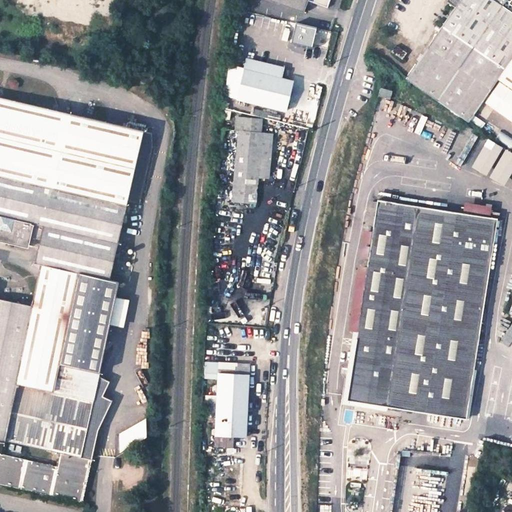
[(271,0),(302,11),(306,0),(314,0),(326,4),(327,0),(271,0)]
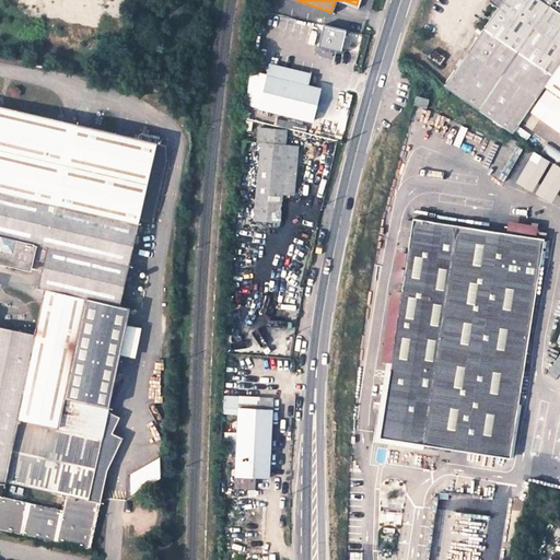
[(545,88),(559,97),(559,1),(558,0),(492,0),(490,3),(499,9),(443,88),(513,135),(545,88)]
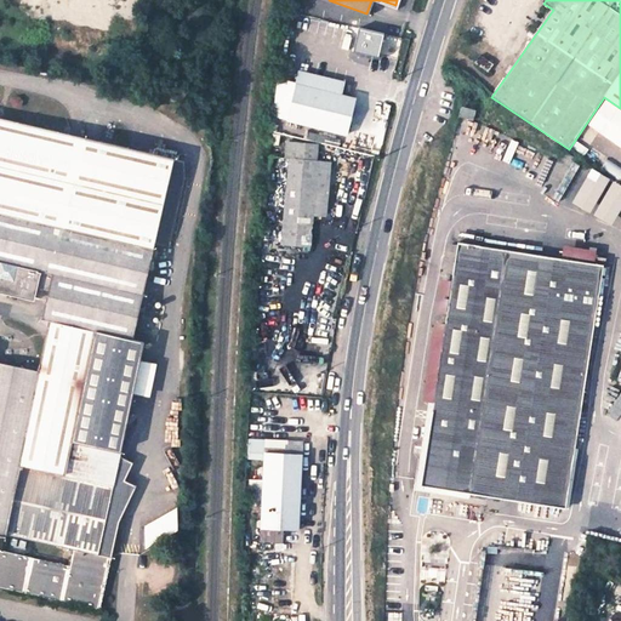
[(376,52),(391,56),(396,38),(381,33),(376,52)]
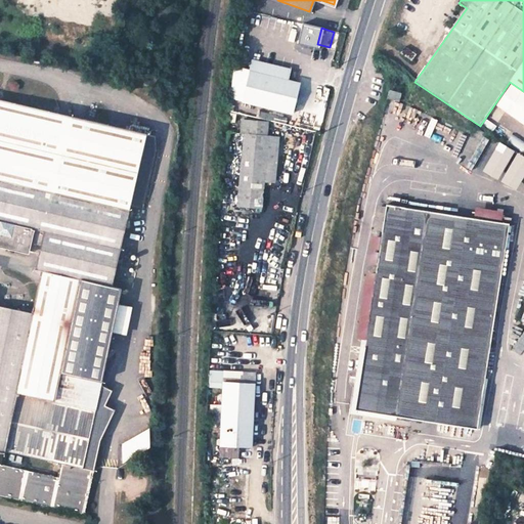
[(409,59),(415,53),(405,47),(400,53),(409,59)]
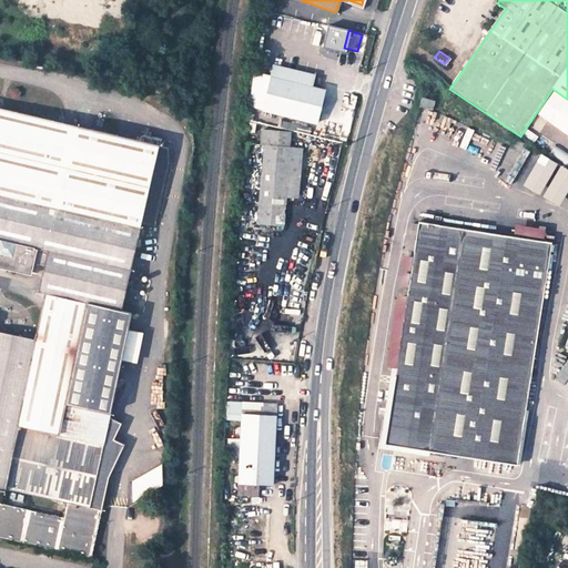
[(316,78),(276,67),(273,79),(271,78),(264,109),(318,123),(325,91),(314,88),(316,78)]
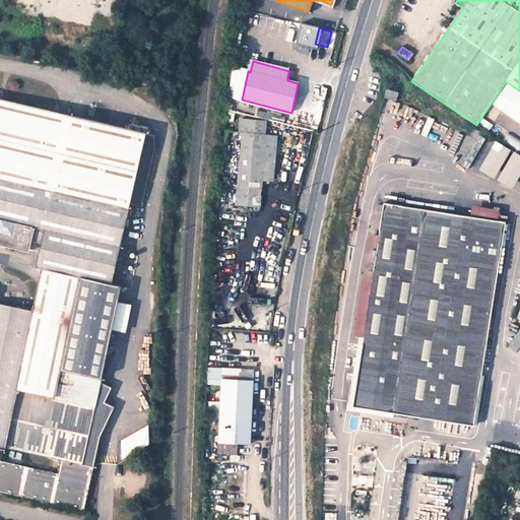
[(395,102),(397,93),(388,90),(386,99),(395,102)]
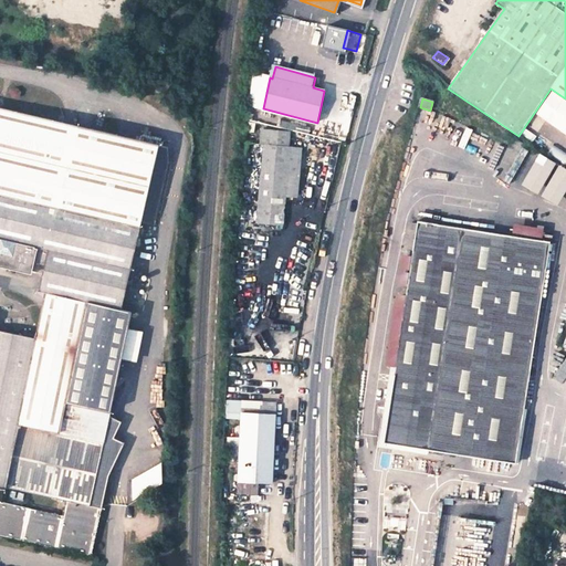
[(153,144),(77,126),(0,108),(0,178),(62,194),(60,207),(136,223),(153,144)]
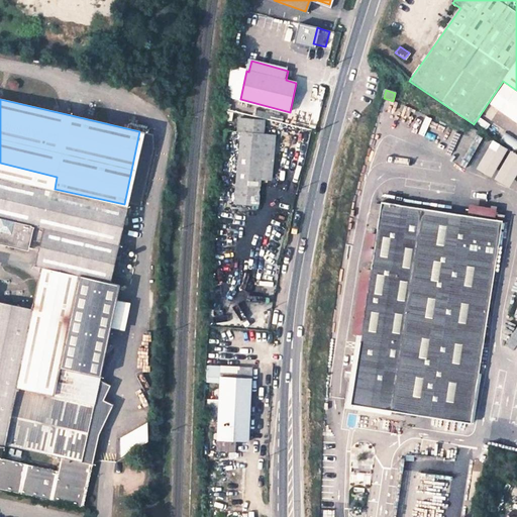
[(240,117),(239,131),(265,133),(265,118),(240,117)]
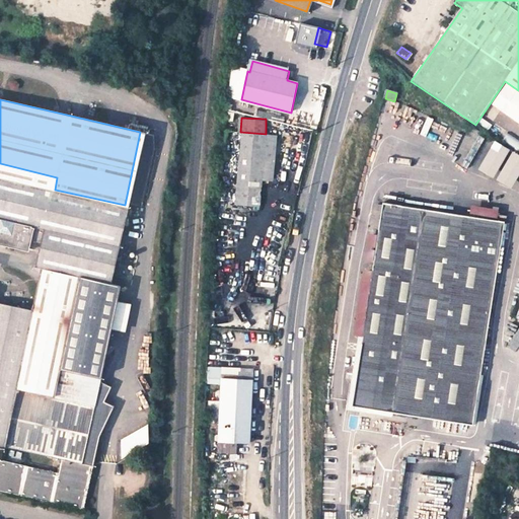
[(275,135),(240,132),(238,158),(244,159),(241,191),(235,191),(234,200),(237,200),(237,204),(254,206),(260,160),(273,161),(275,135)]
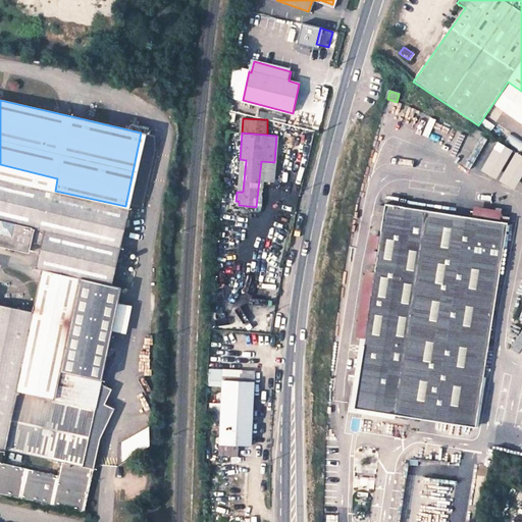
[(476,169),(511,188),(521,166),(521,156),(509,150),(510,149),(492,140),(476,169)]
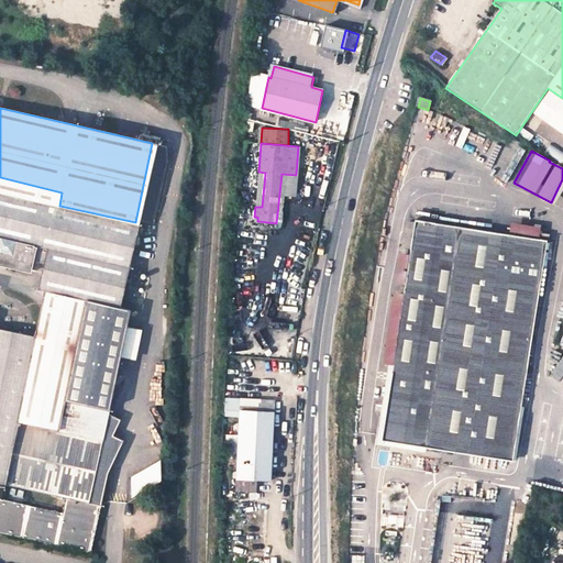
[(62,192),(0,177),(0,261),(41,271),(36,287),(46,289),(43,304),(80,312),(84,297),(119,305),(135,222),(59,206),(62,192)]
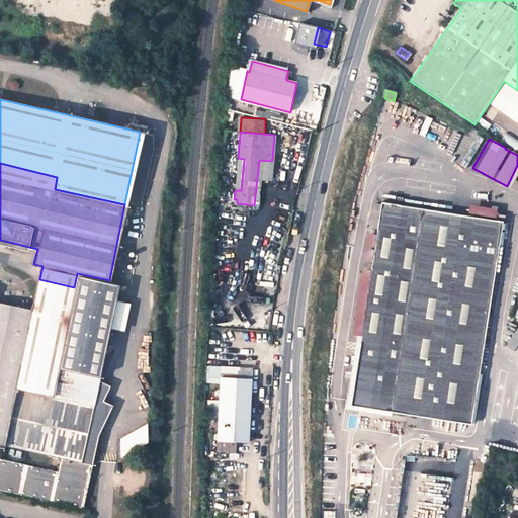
[(472,425),(504,222),(382,202),(351,406),(472,425)]
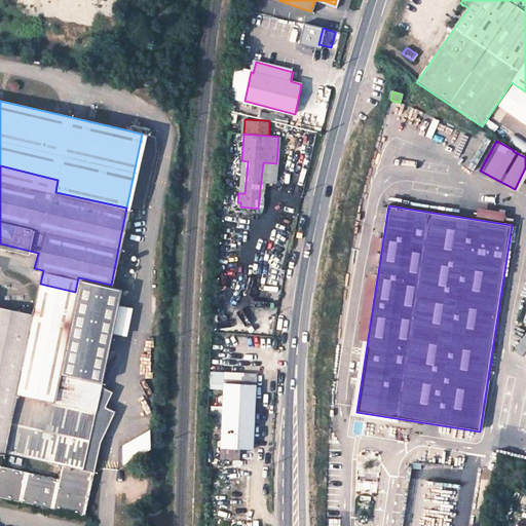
[(60,373),(100,381),(102,381),(120,287),(111,285),(78,277),(75,292),(60,373)]
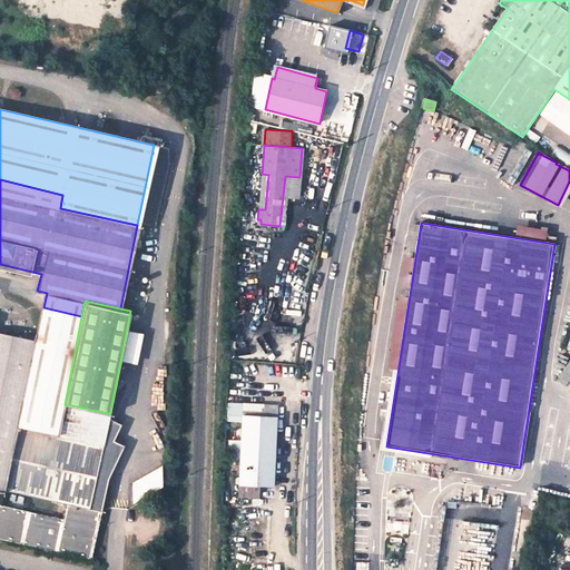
[(7,336),(0,372),(0,488),(67,502),(64,517),(0,503),(0,536),(94,556),(104,507),(90,504),(108,413),(65,404),(81,316),(43,307),(37,343),(7,336)]
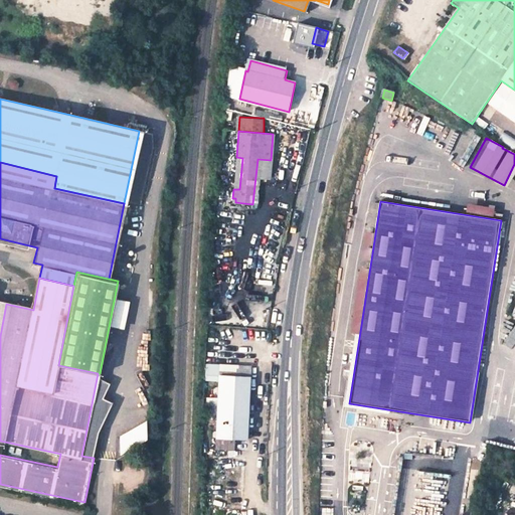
[(251,365),(221,365),(219,440),(216,440),(216,449),(235,450),(236,439),(250,439),(251,365)]
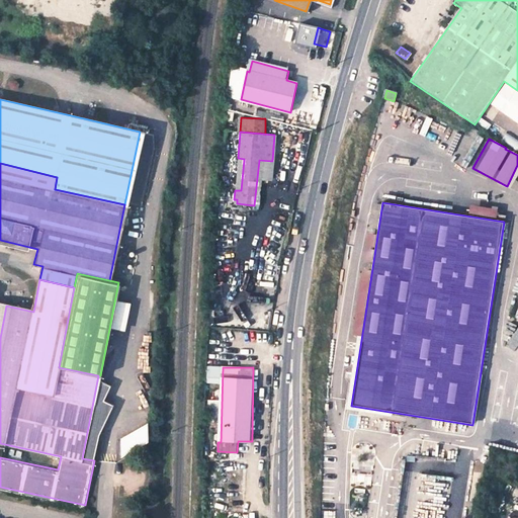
[(100,375),(98,375),(82,458),(94,460),(99,436),(112,407),(103,404),(111,387),(100,381),(100,375)]
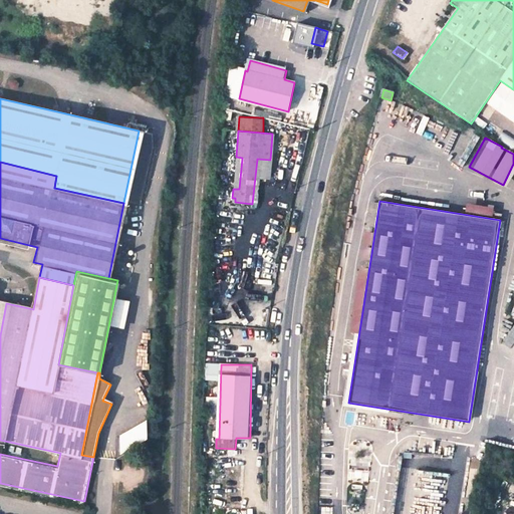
[(122,428),(123,449),(153,448),(151,426),(122,428)]
